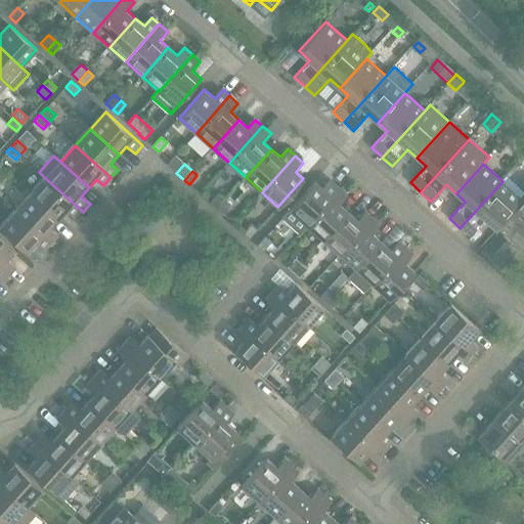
[(503,181),(460,228),(470,236),(477,228),(485,219),(496,229),(523,200),(523,198),(523,191),(507,176),(503,181)]
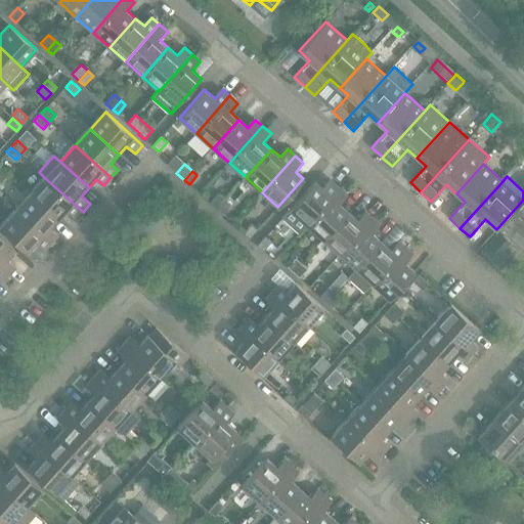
[(76,219),(83,212),(45,178),(31,194),(59,220),(67,211),(76,219)]
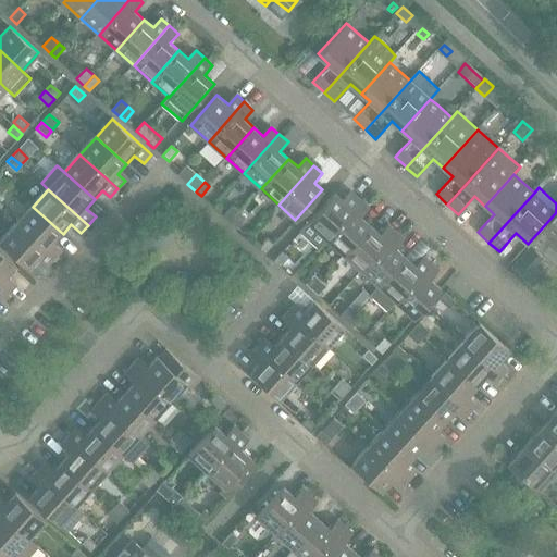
[(326,239),(362,199),(354,193),(345,201),(335,192),(311,219),(300,231),(319,248),(326,239)]
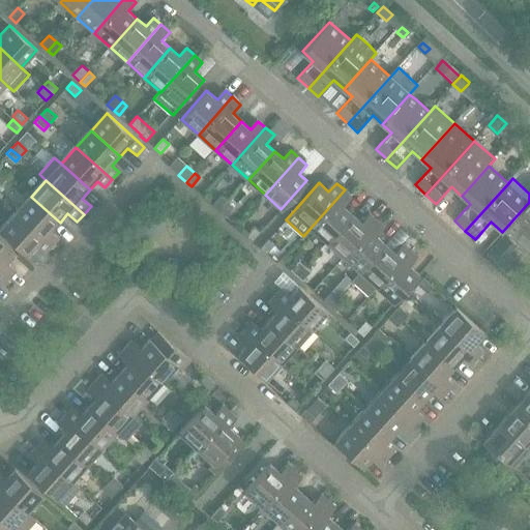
[(327,243),(353,214),(344,205),(352,197),(345,189),(311,228),(327,243)]
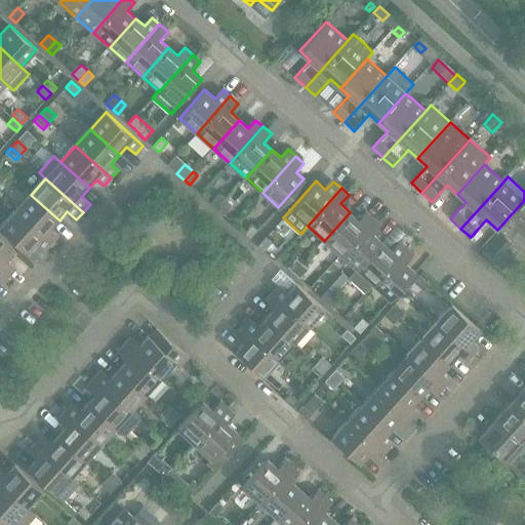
[(51,229),(59,220),(31,195),(15,211),(53,245),(61,238),(51,229)]
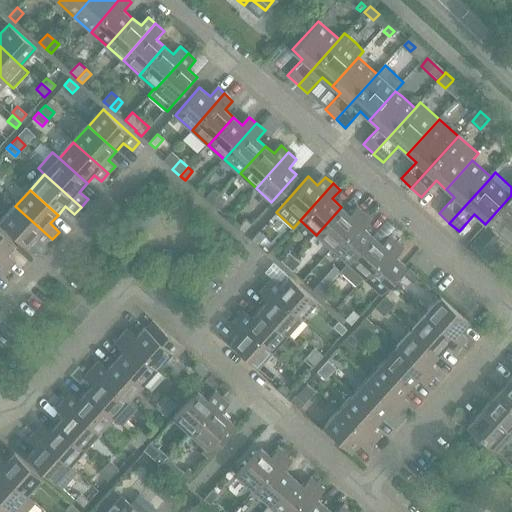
[(212,205),(220,196),(213,190),(205,199),(212,205)]
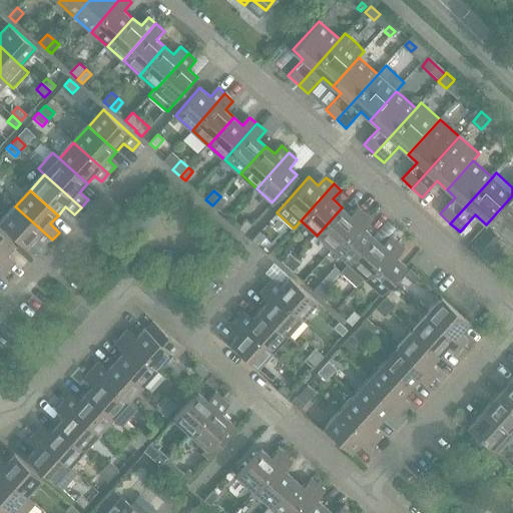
[(512,194),(499,209),(512,222),(512,194)]
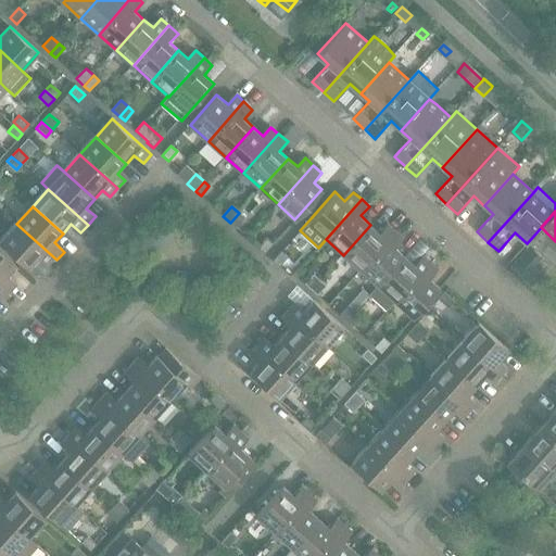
[(239,213),(230,223),(236,227),(244,217),(239,213)]
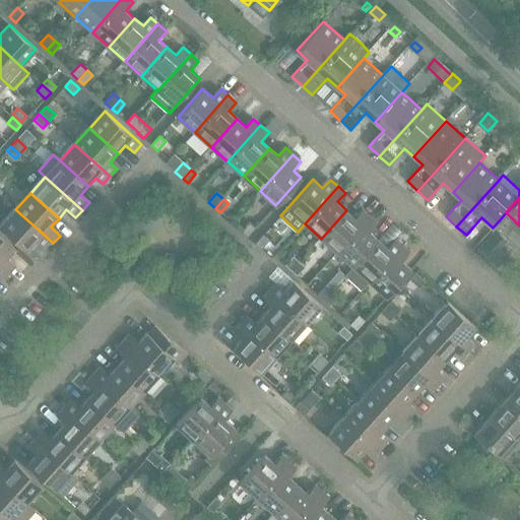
[(46,251),(53,243),(15,209),(0,225),(0,228),(27,252),(37,242),(46,251)]
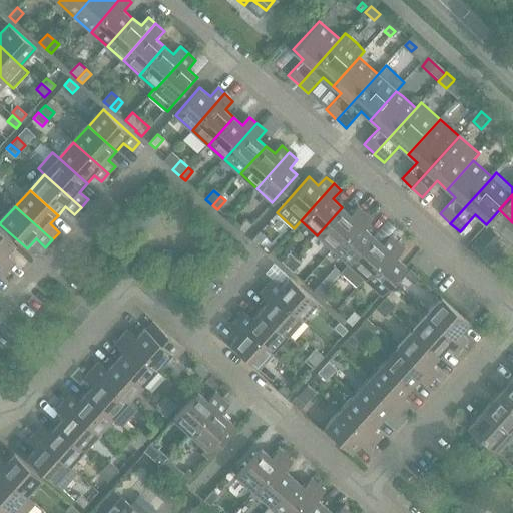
[(333,249),(365,212),(358,206),(350,214),(342,207),(317,235),(333,249)]
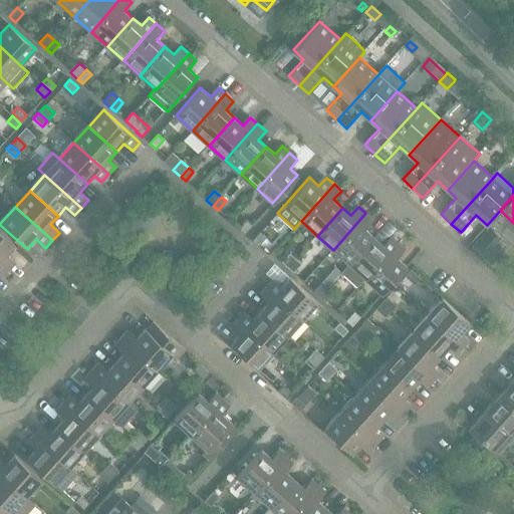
[(349,264),(374,237),(365,228),(373,220),(365,213),(333,250),(349,264)]
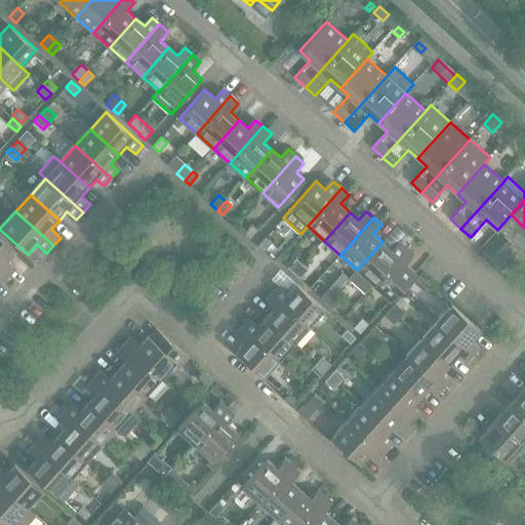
[(243,234),(249,239),(257,230),(251,225),(243,234)]
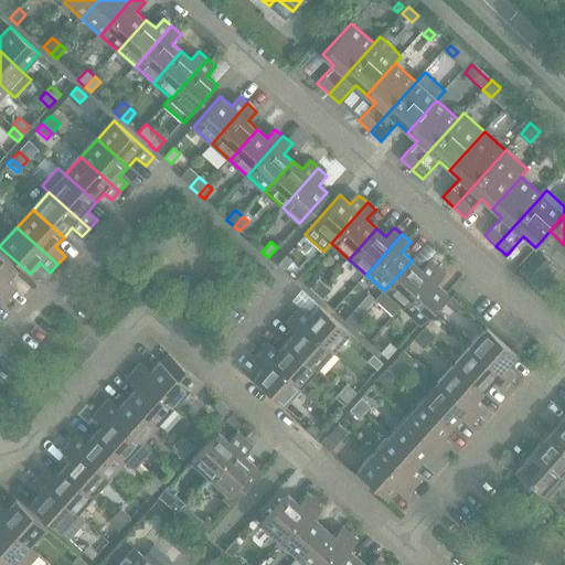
[(537,251),(518,272),(530,284),(542,270),(550,263),(537,251)]
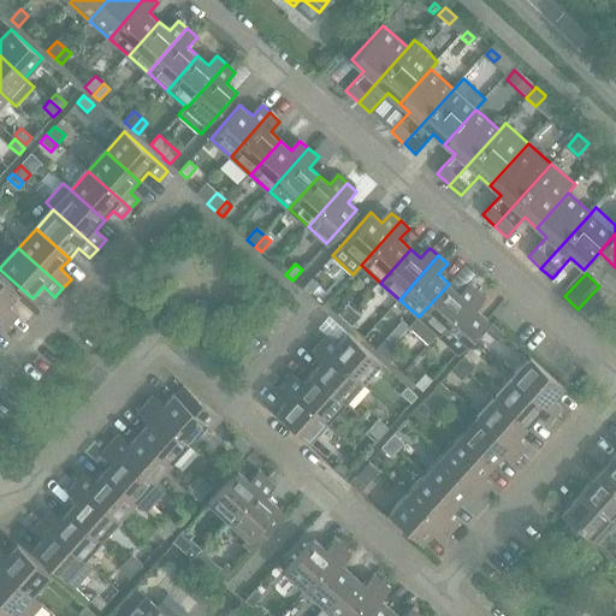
[(0,313),(12,324),(19,315),(10,306),(19,295),(0,277),(0,313)]
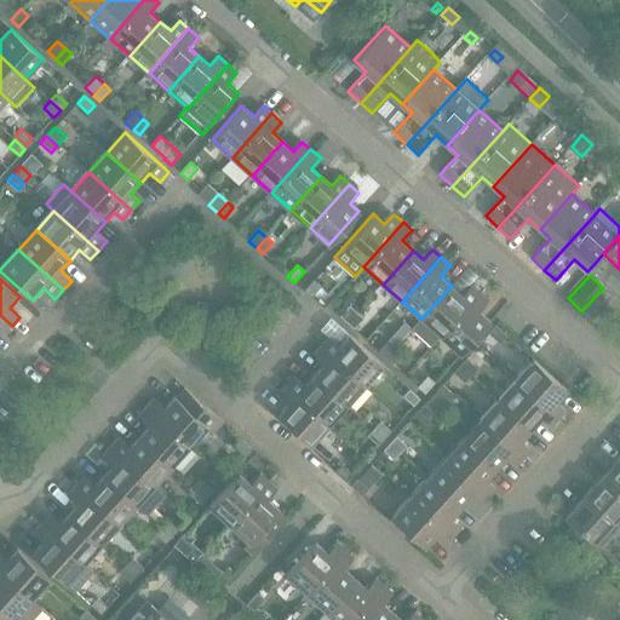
[(314,280),(309,285),(303,291),(311,298),(321,287),(314,280)]
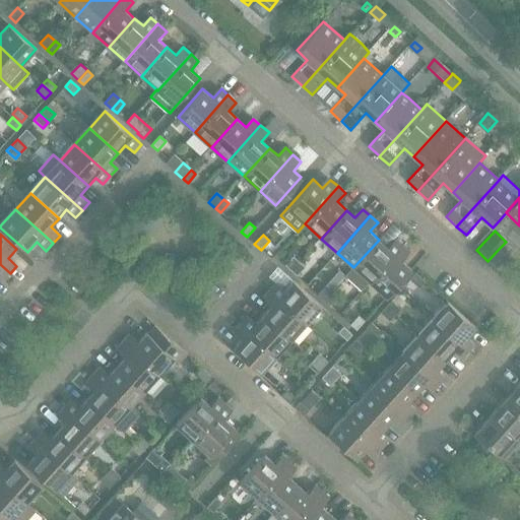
[(370,281),(402,245),(395,238),(387,247),(379,240),(353,267),(346,275),(362,289),(370,281)]
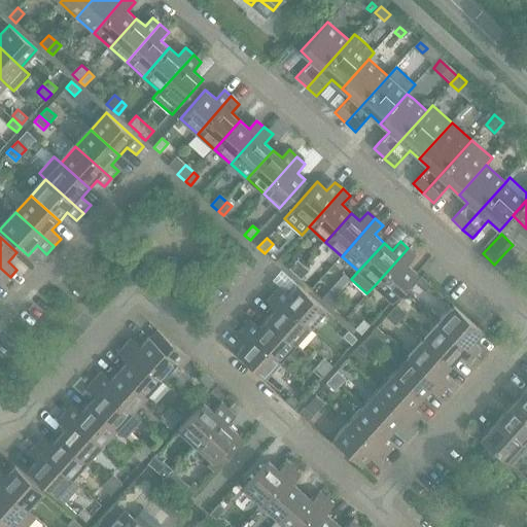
[(408,248),(375,285),(391,301),(417,273),(408,265),(416,255),(408,248)]
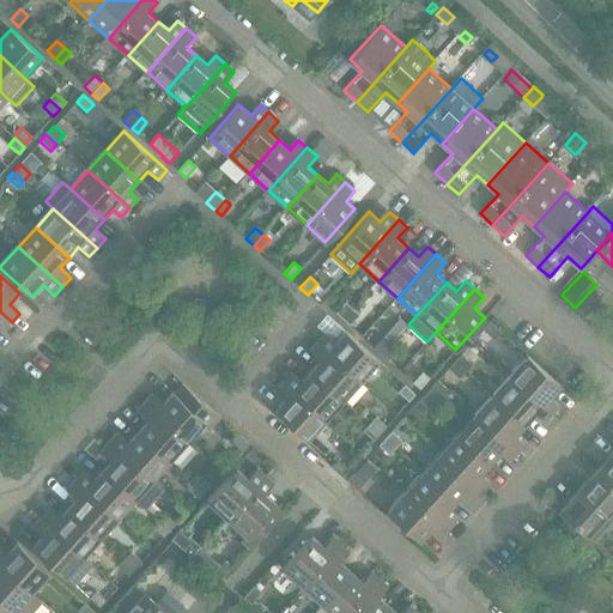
[(344,320),(353,309),(345,302),(335,313),(344,320)]
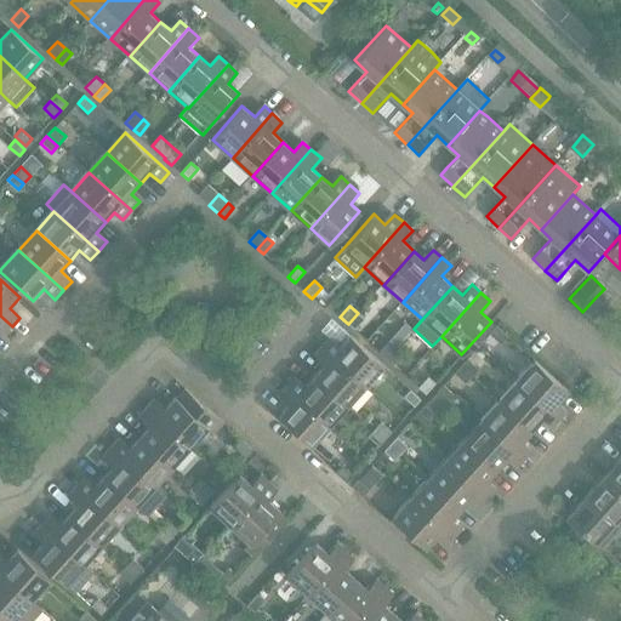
[(348,324),(354,330),(364,319),(358,313),(348,324)]
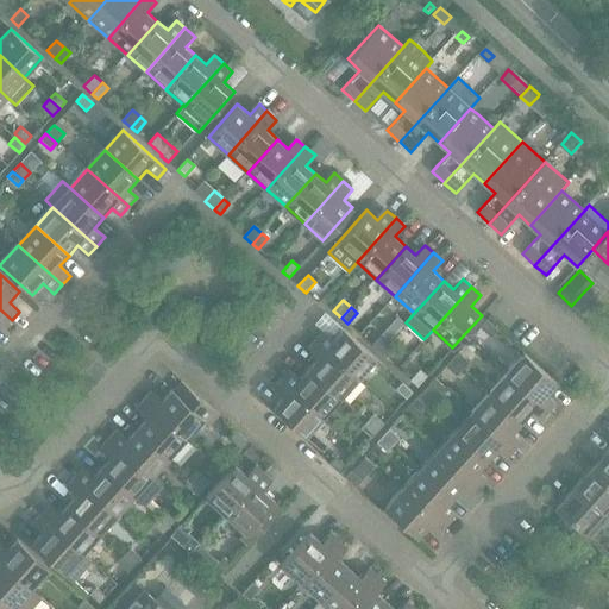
[(0,327),(2,331),(12,320),(0,309),(0,327)]
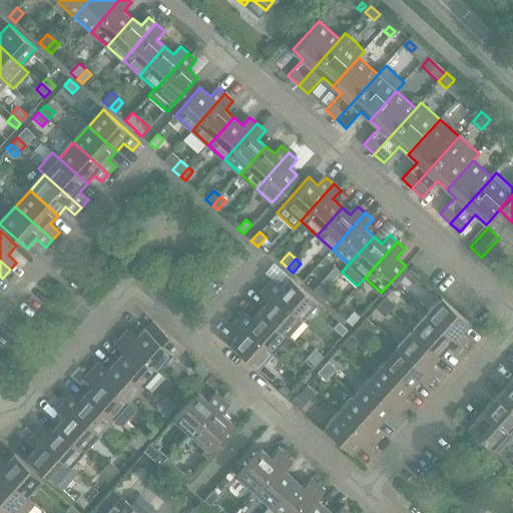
[(410,270),(405,277),(413,284),(419,278),(410,270)]
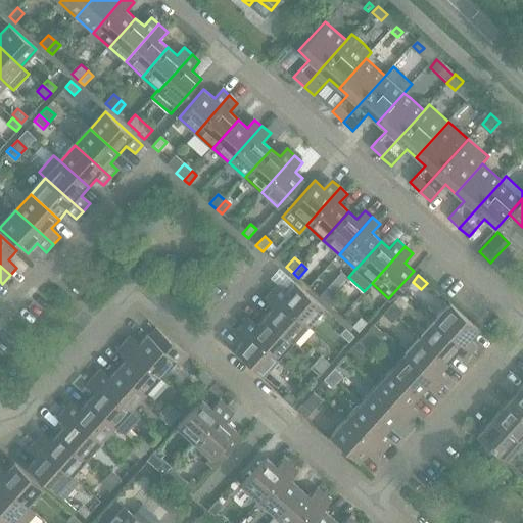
[(270,293),(306,325),(322,308),(294,284),(286,293),(277,285),(270,293)]
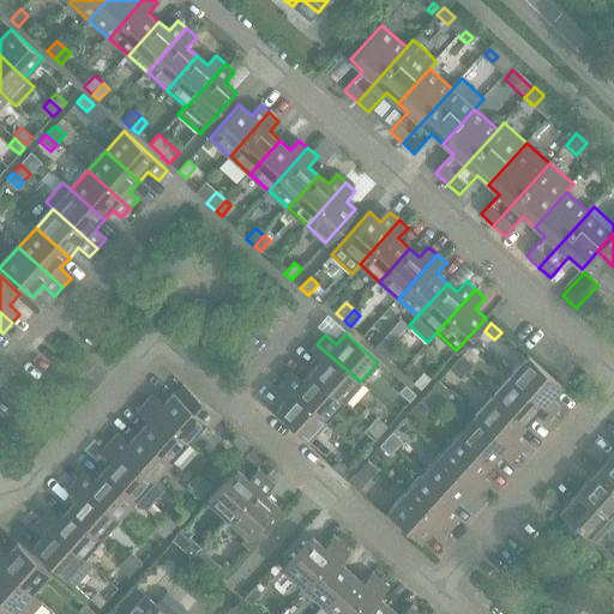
[(383,354),(392,343),(385,336),(375,347),(383,354)]
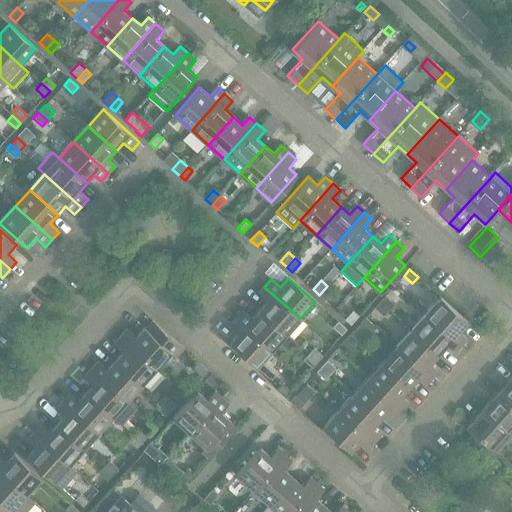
[(327,286),(319,295),(325,300),(332,291),(327,286)]
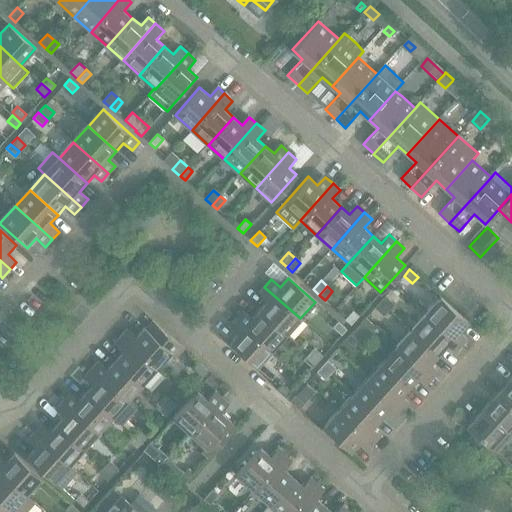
[(285,334),(300,318),(264,287),(257,294),(265,302),(258,310),(285,334)]
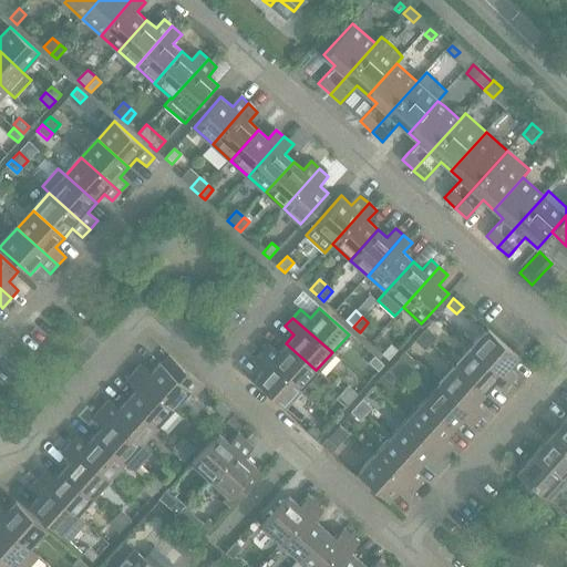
[(420,334),(430,343),(436,336),(426,327),(420,334)]
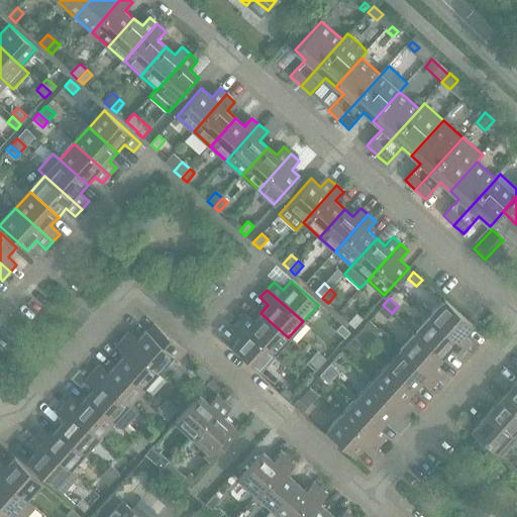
[(464,335),(474,325),(444,300),(429,317),(467,349),(473,342),(464,335)]
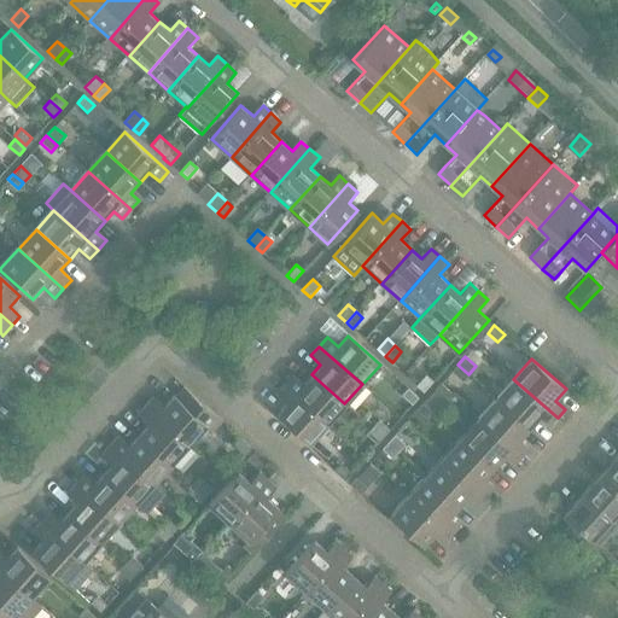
[(462,380),(468,374),(458,365),(453,371),(462,380)]
